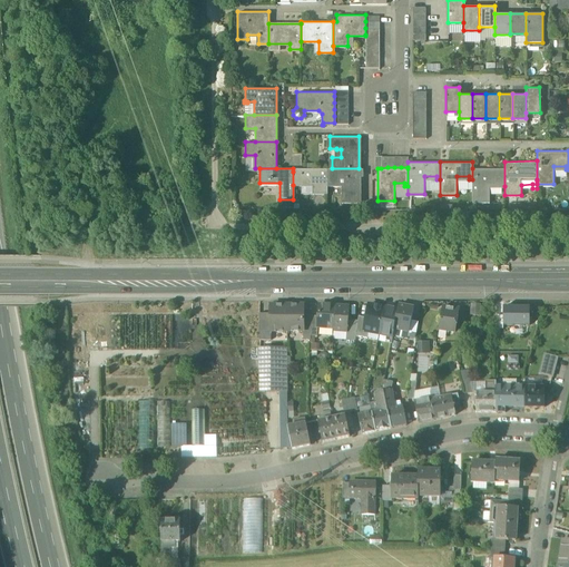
[(326,168),(300,168),(300,172),(293,172),(293,185),(312,185),(312,192),(326,192),(326,185),(326,168)]
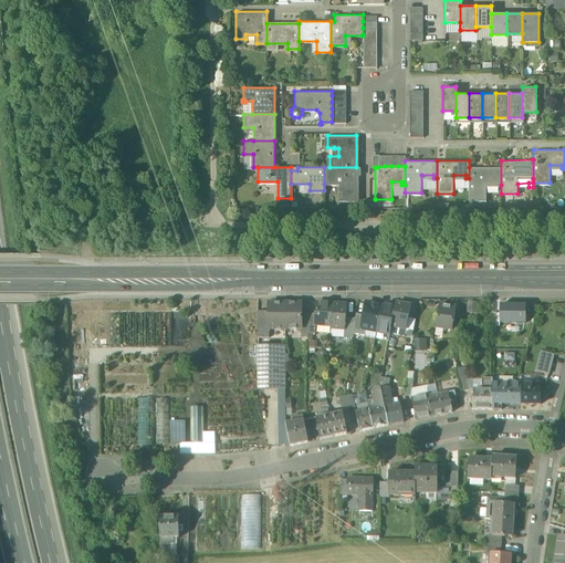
[(330,167),(324,167),(324,184),(338,184),(338,200),(357,200),(357,167),(356,167),(330,167)]
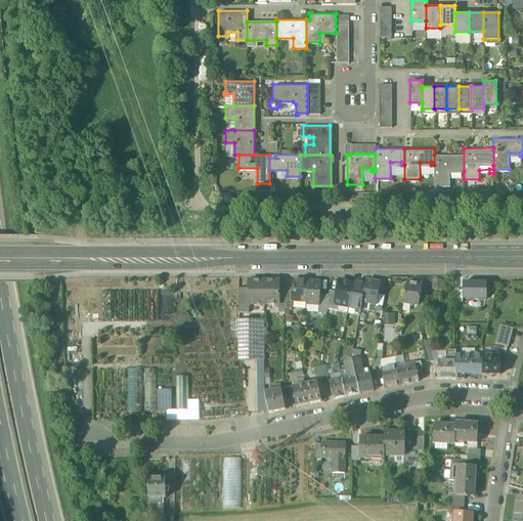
[(464,155),(434,155),(434,165),(434,185),(449,185),(449,168),(461,168),(461,171),(464,171),(464,155)]
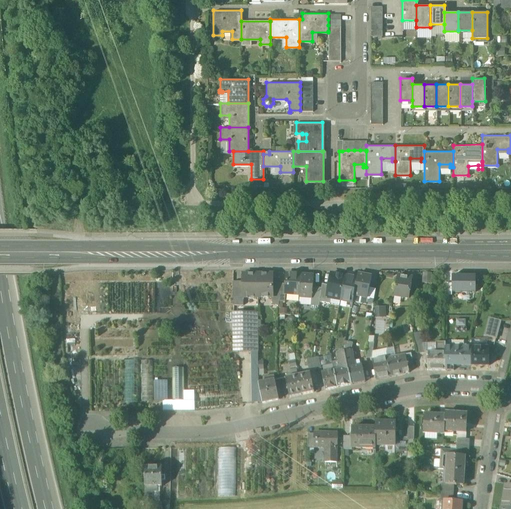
[(371,274),(357,271),(356,276),(353,293),(367,296),(368,289),(371,274)]
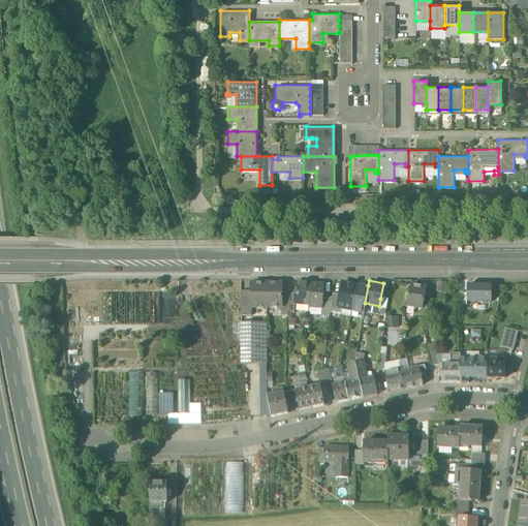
[(266,306),(266,281),(250,281),(250,295),(250,306),(266,306)]
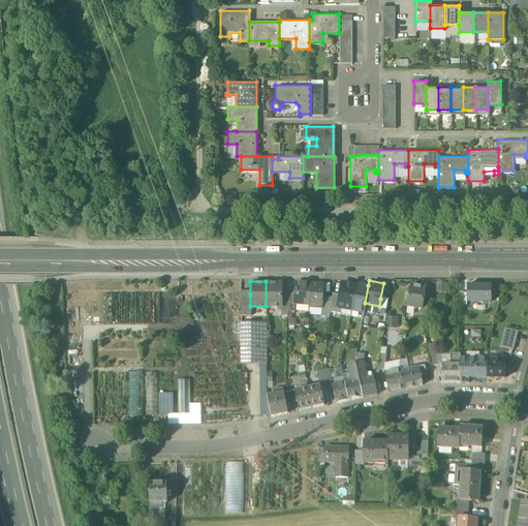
[(281,281),(266,281),(266,306),(280,306),(281,306),(281,295),(281,281)]
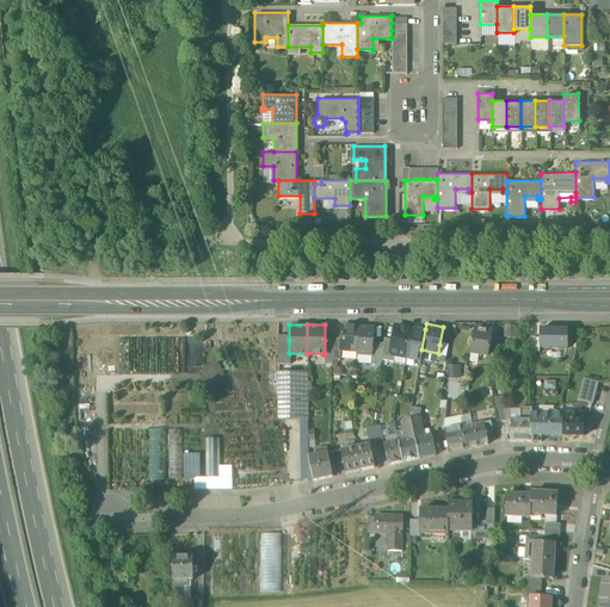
[(358,326),(342,324),(340,336),(339,347),(340,348),(357,348),(358,326)]
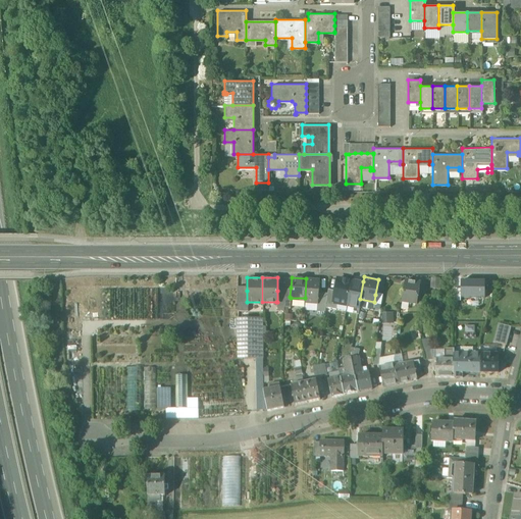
[(346,304),(351,279),(336,277),(334,289),(332,302),(336,302),(346,304)]
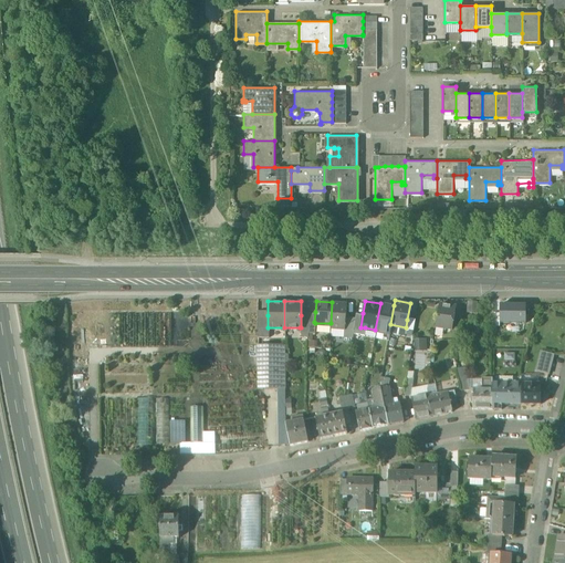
[(345,302),(332,302),(331,323),(331,326),(344,327),(345,315),(345,302)]
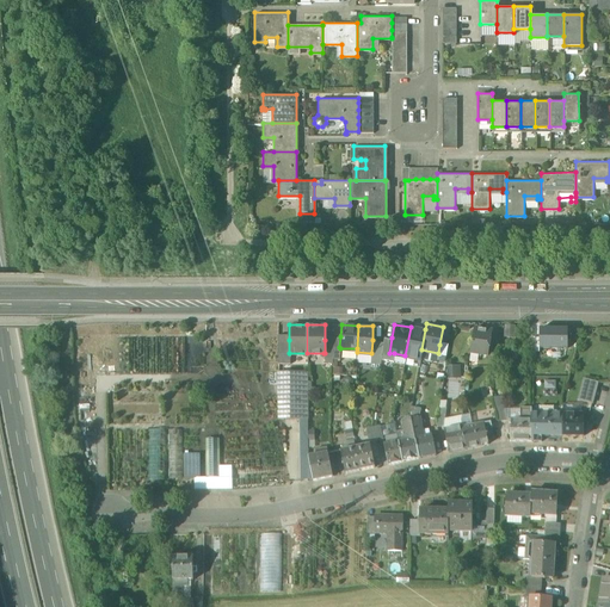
[(490,328),(474,326),(469,351),(486,353),(490,328)]
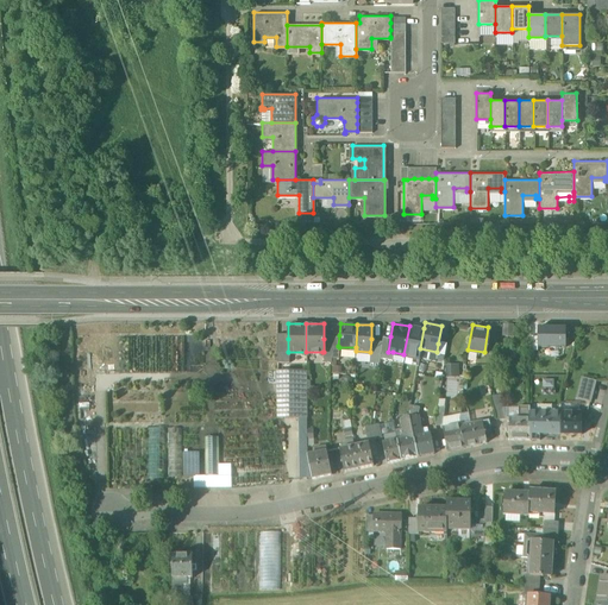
[(424,328),(409,326),(403,354),(419,357),(420,348),(424,328)]
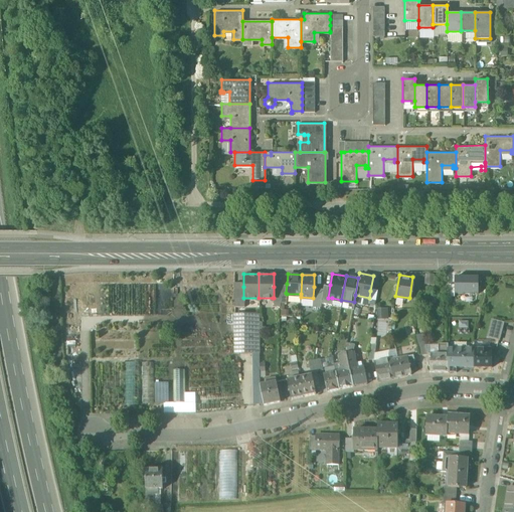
[(477,292),(477,276),(454,276),(454,292),(477,292)]
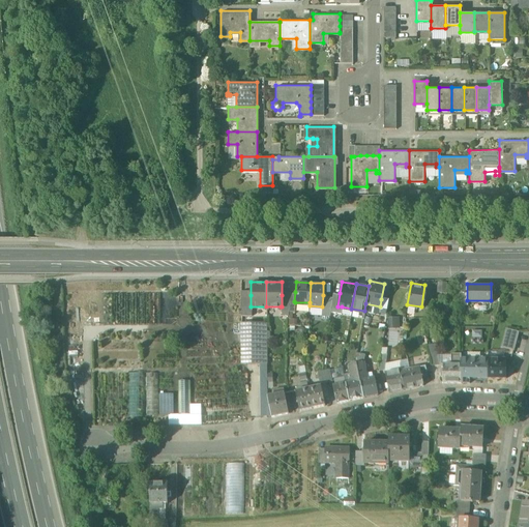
[(338,306),(340,293),(332,292),(330,302),(330,304),(338,306)]
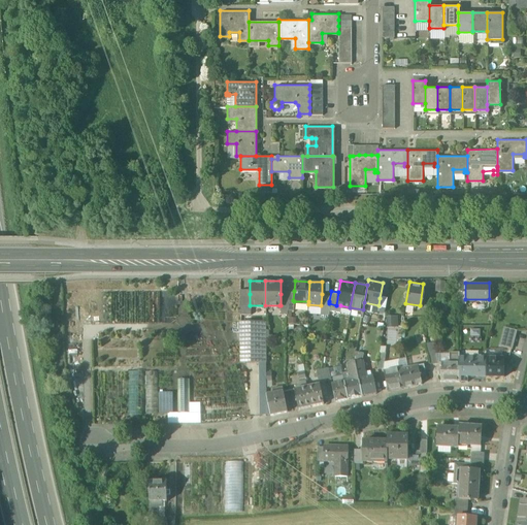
[(250,294),(239,294),(239,314),(250,313),(250,305),(250,294)]
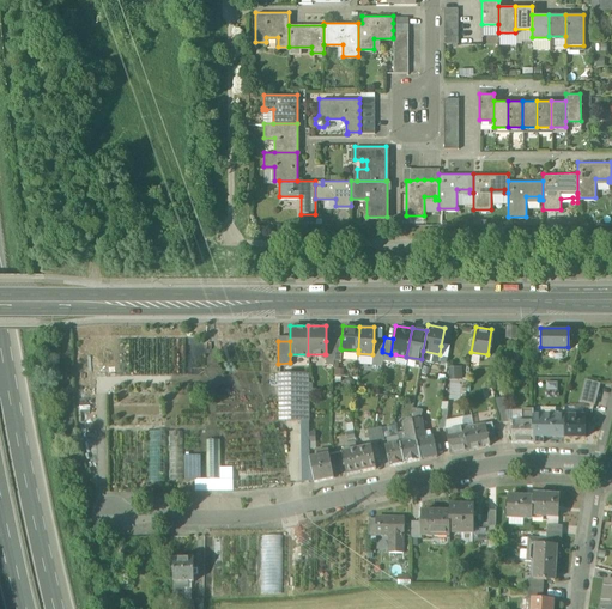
[(383,342),(374,341),(373,354),(371,363),(381,364),(381,359),(382,352),(382,349),(383,342)]
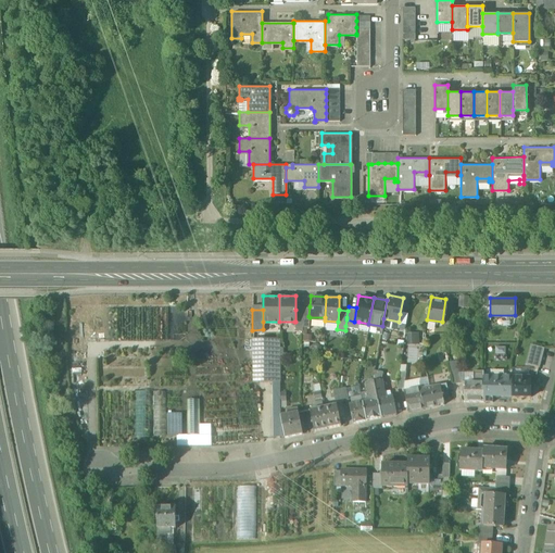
[(406,315),(400,314),(399,322),(396,329),(403,330),(406,315)]
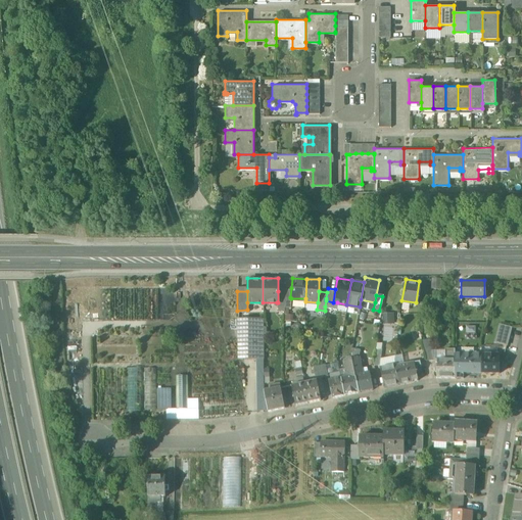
[(393,321),(393,311),(383,311),(383,321),(393,321)]
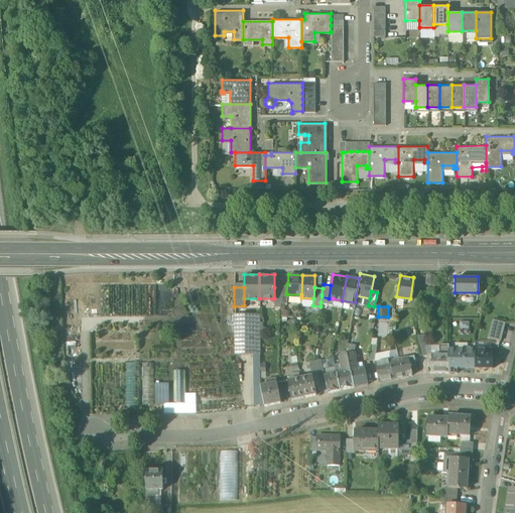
[(259,312),(234,312),(234,353),(259,353),(259,312)]
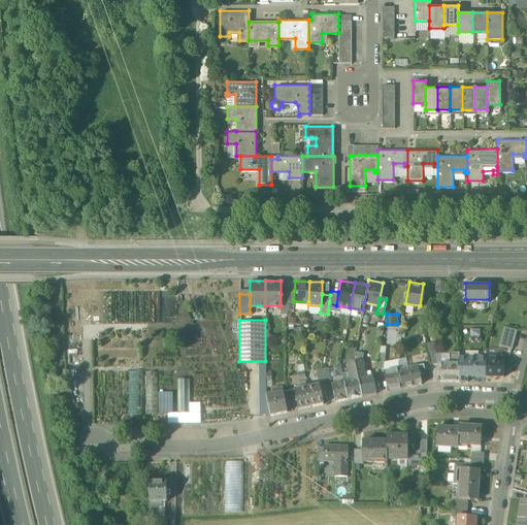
[(516,328),(503,325),(499,343),(511,347),(516,328)]
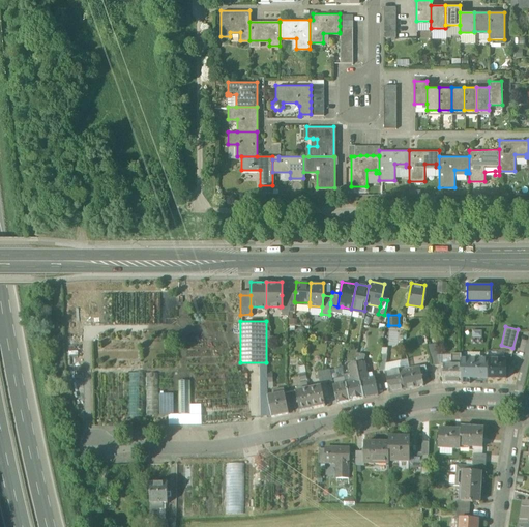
[(433,350),(429,351),(432,362),(439,361),(436,349),(433,350)]
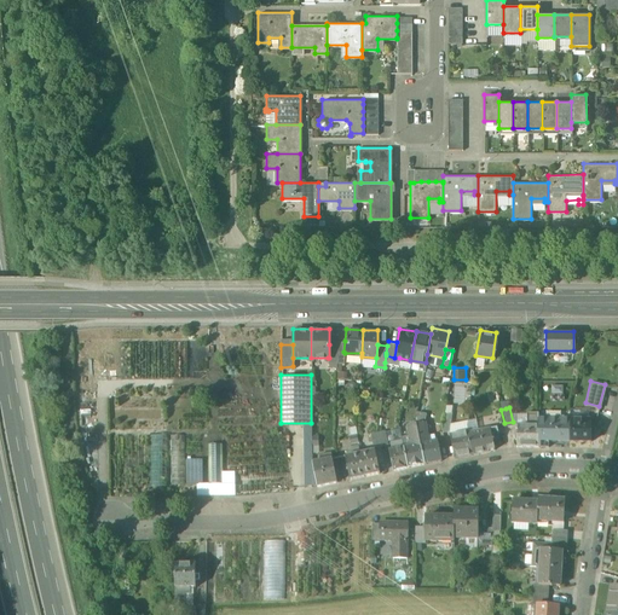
[(538,410),(526,410),(526,422),(538,423),(538,416),(538,410)]
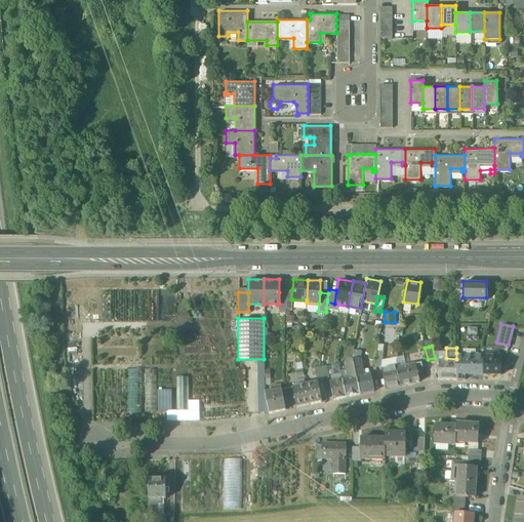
[(482,353),(456,353),(456,359),(455,376),(465,376),(465,371),(482,371),(482,353)]
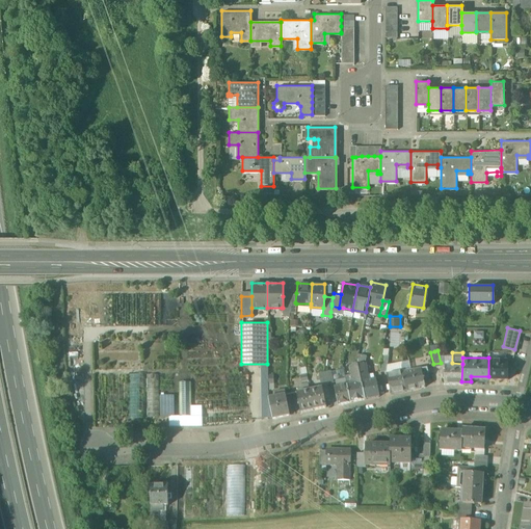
[(507,358),(488,358),(488,376),(507,377),(507,358)]
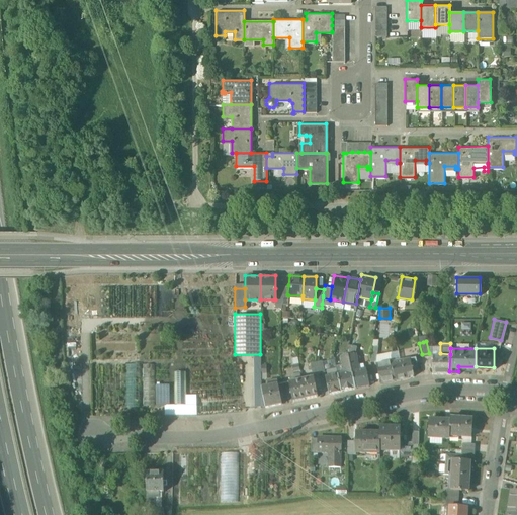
[(342,354),(340,354),(342,362),(350,361),(348,353),(342,354)]
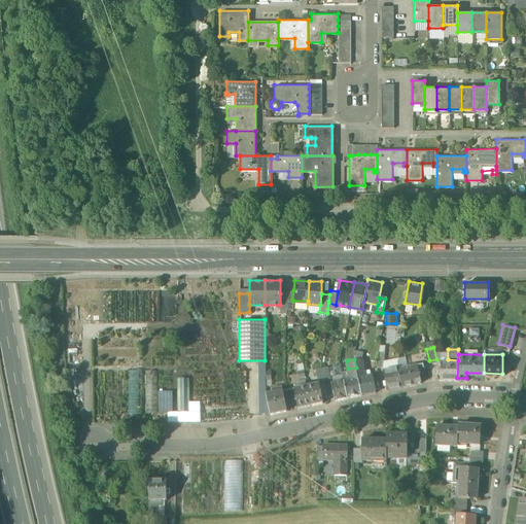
[(448,359),(440,359),(440,367),(437,367),(437,373),(440,373),(440,378),(457,378),(458,360),(448,359)]
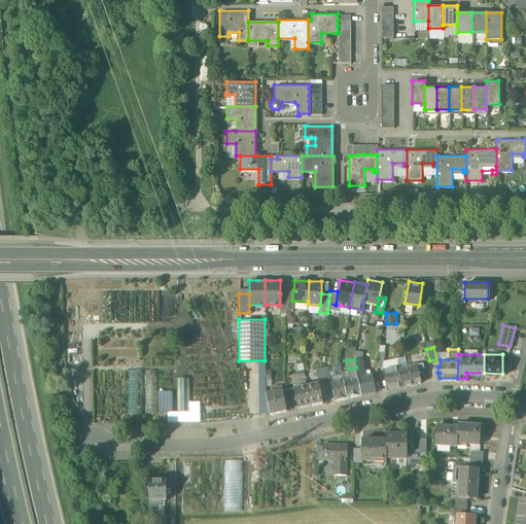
[(417,363),(407,365),(406,362),(400,363),(401,367),(397,368),(401,385),(420,381),(418,370),(417,363)]
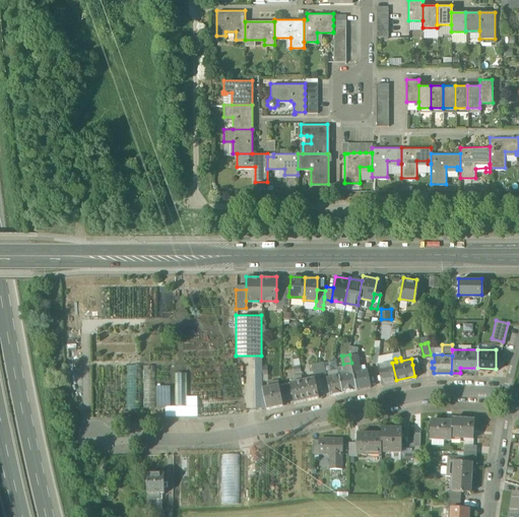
[(391,360),(377,363),(381,383),(396,380),(392,363),(391,360)]
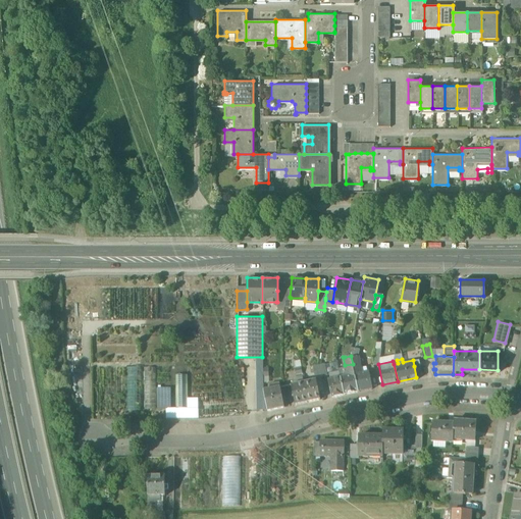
[(324,362),(318,363),(320,374),(326,373),(324,362)]
